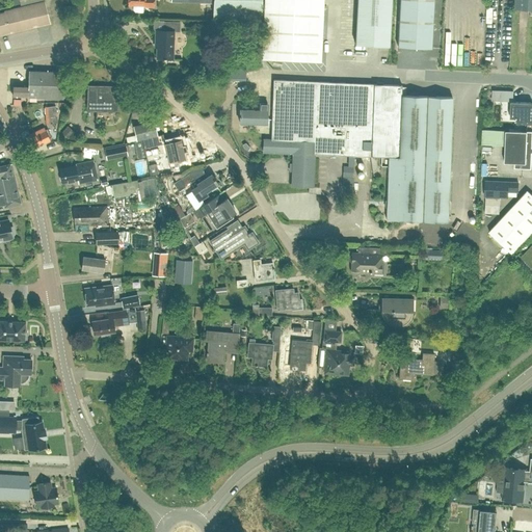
[(142,6),(153,7),(153,0),(127,0),(127,5),(132,5),(132,10),(134,12),(142,12),(142,6)]
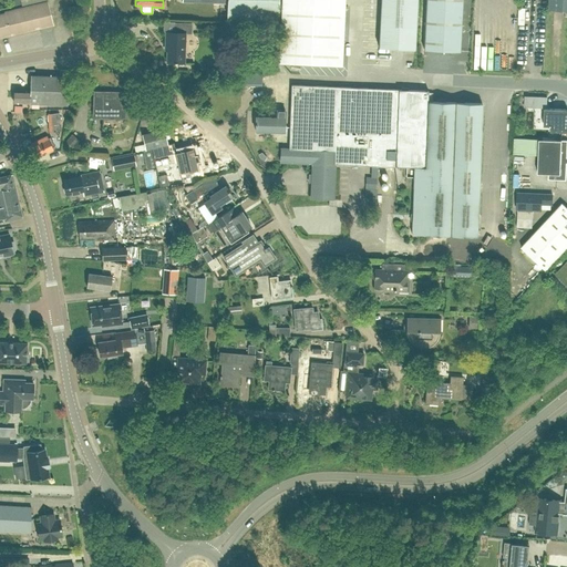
[(278,0),(226,0),(226,19),(278,21),(278,0)]
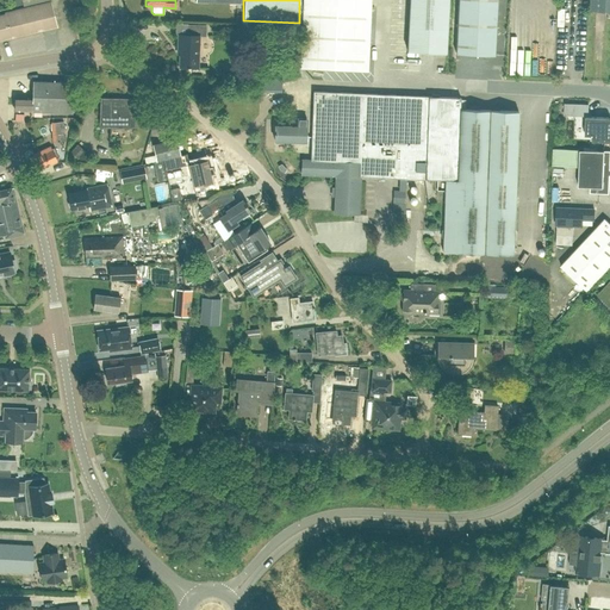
[(302,0),(299,67),(367,70),(369,0),(302,0)]
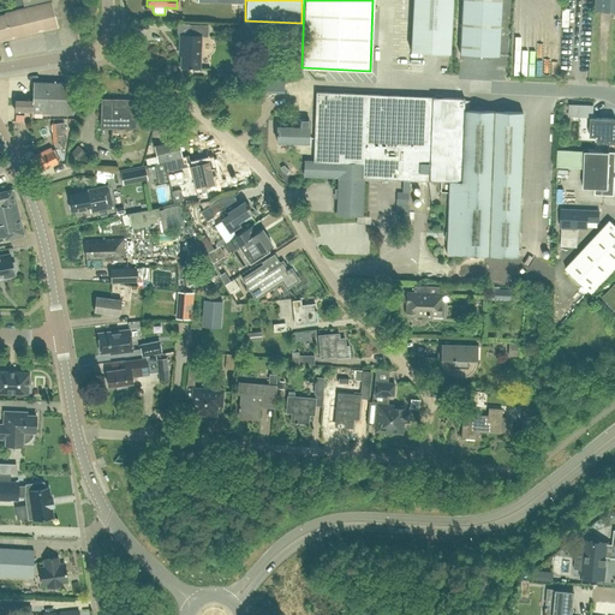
[(411,52),(424,52),(449,53),(452,0),(412,0),(412,27),(411,52)]
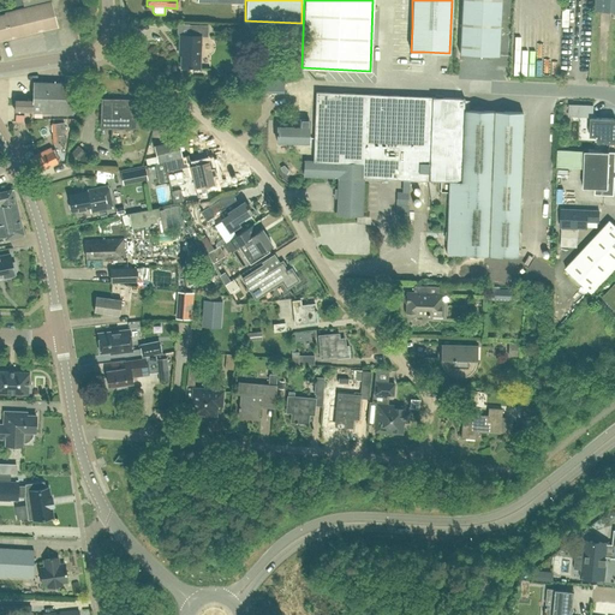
[(461,0),(459,54),(499,55),(501,0),(461,0)]
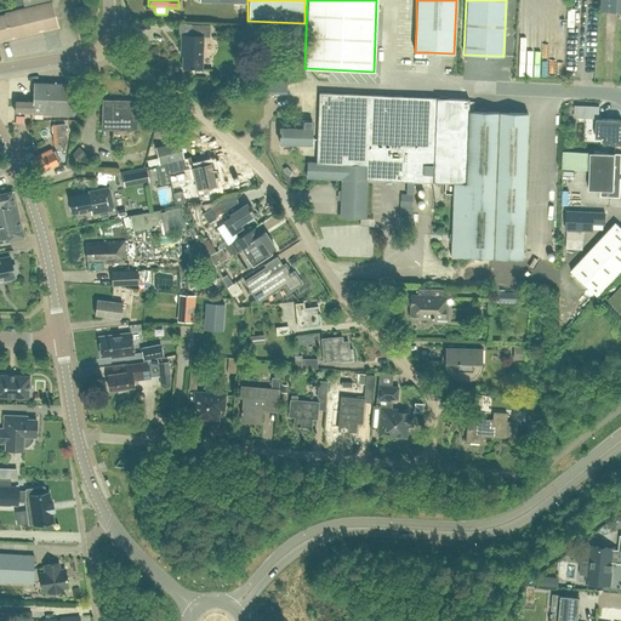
[(620,0),(602,0),(602,11),(620,11),(620,0)]
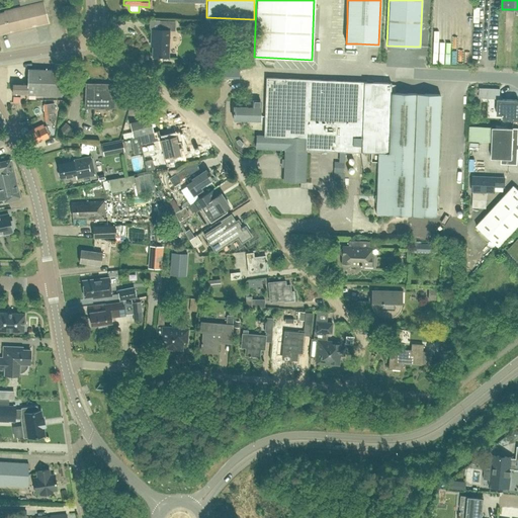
[(0,33),(48,22),(42,2),(3,11),(4,13),(0,13),(0,33)]
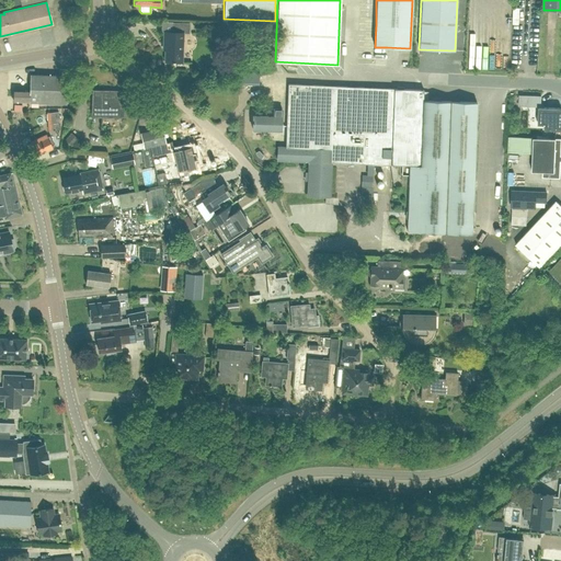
[(172,23),(172,32),(163,32),(163,46),(164,46),(164,48),(164,61),(182,63),(183,33),(189,33),(190,23),(172,23)]
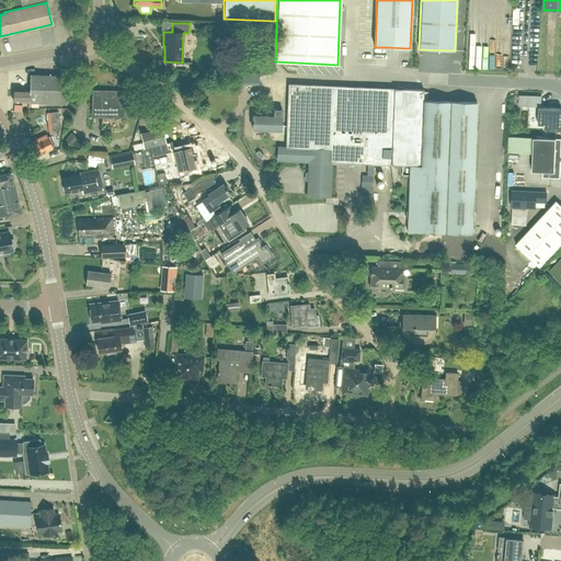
[(325,76),(327,65),(298,64),(298,75),(325,76)]
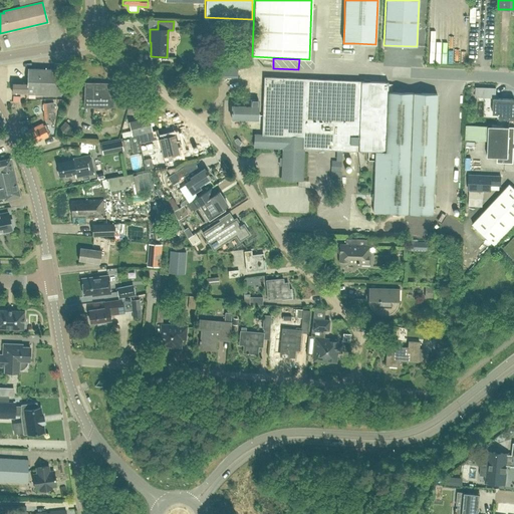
[(61,95),(62,69),(27,67),(27,82),(13,81),(13,92),(27,93),(61,95)]
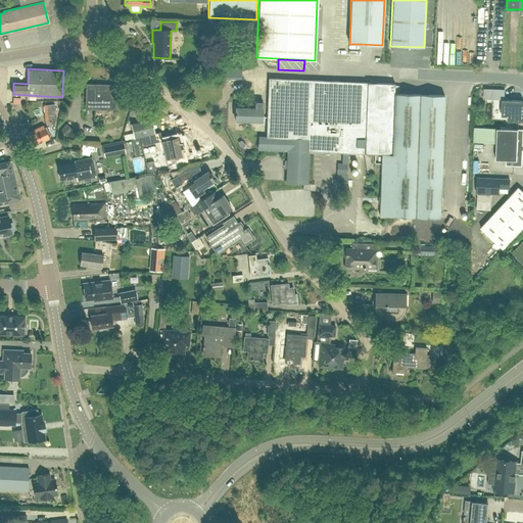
[(444,95),(394,93),(394,84),(269,79),(267,137),(259,137),(258,149),(288,150),(287,160),(286,160),(285,169),(287,169),(286,183),(306,183),(308,151),(380,154),(378,216),(439,218),(444,95)]
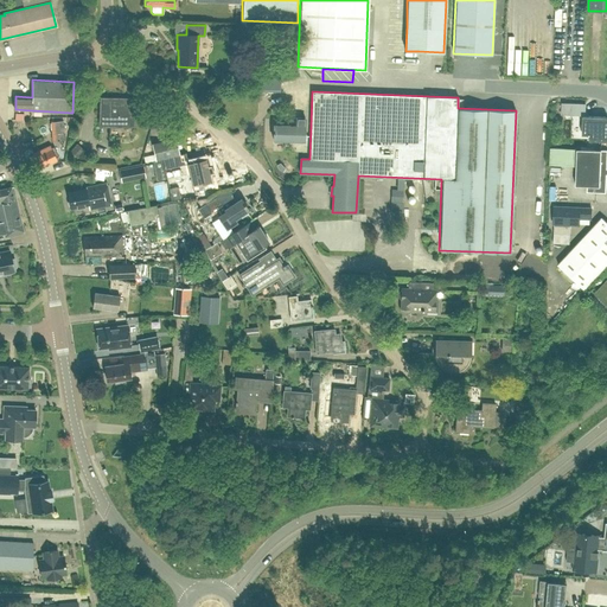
[(274,95),(275,110),(294,108),(292,93),(274,95)]
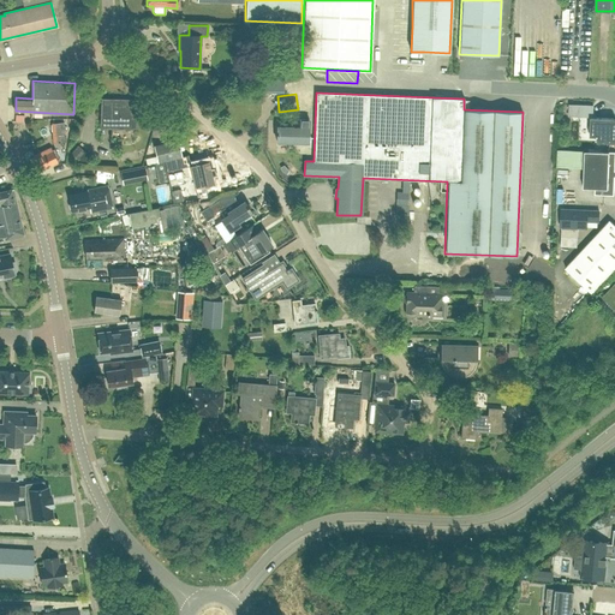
[(102,100),(101,126),(135,127),(136,115),(130,114),(130,100),(102,100)]
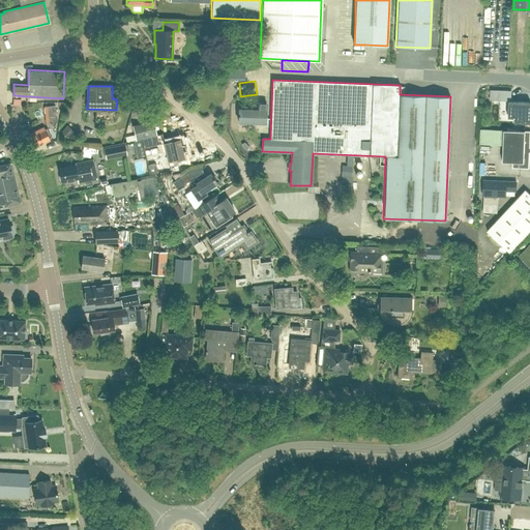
[(529,102),(528,101),(508,101),(508,118),(514,118),(514,122),(529,122),(529,102)]
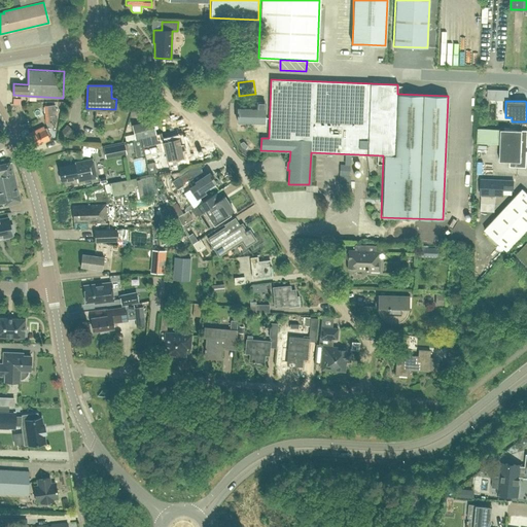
[(256,102),(256,109),(238,109),(237,120),(265,121),(265,102),(256,102)]
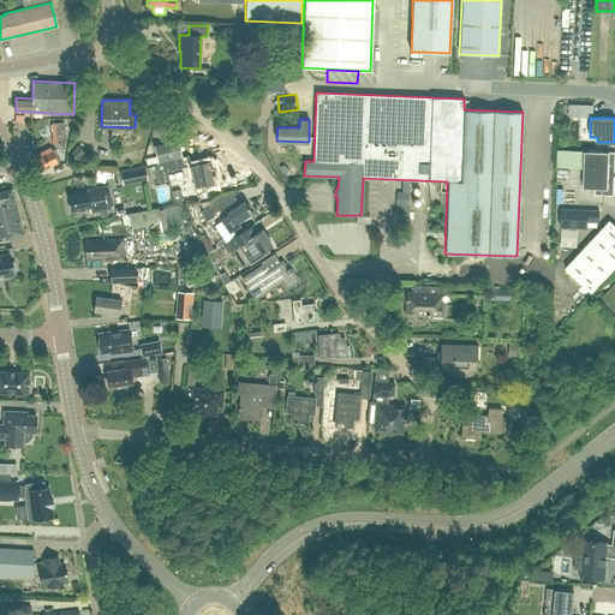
[(65,142),(64,123),(52,123),(52,142),(65,142)]
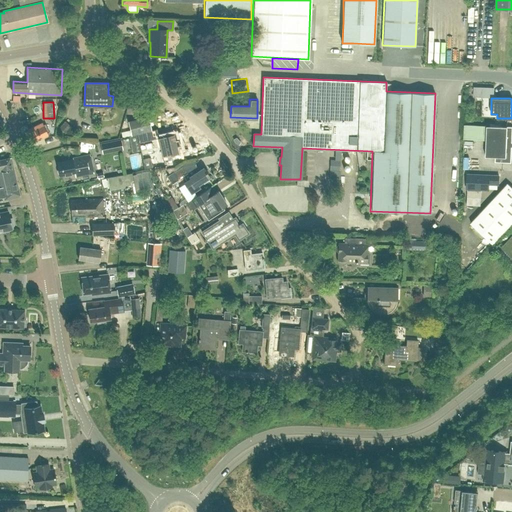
[(61,103),(60,110),(70,111),(70,103),(61,103)]
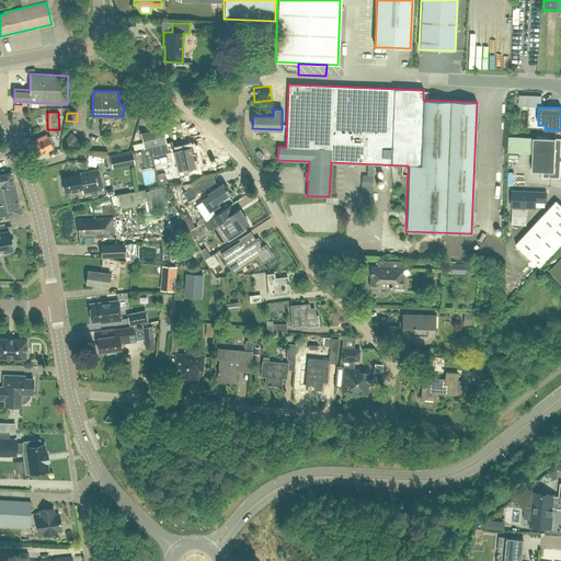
[(144,147),(150,146),(165,142),(162,127),(140,132),(144,147)]
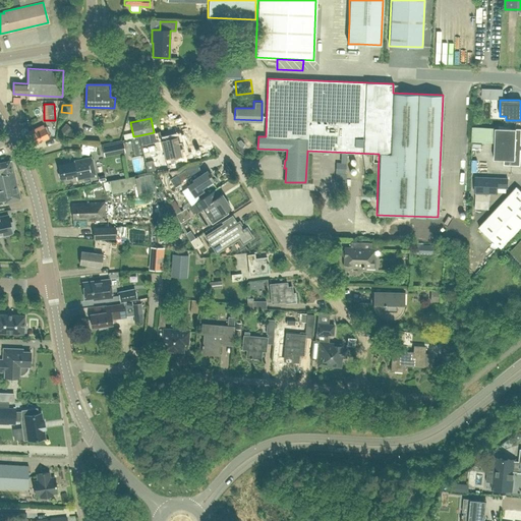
[(33,129),(35,131),(29,134),(34,145),(49,137),(48,135),(50,134),(46,126),(44,127),(43,125),(33,129)]
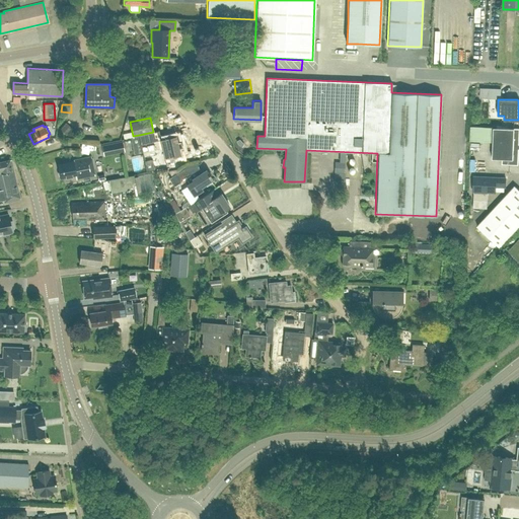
[(518,149),(518,148),(518,144),(518,134),(518,128),(514,128),(514,129),(494,128),(492,158),(502,159),(502,164),(518,164),(518,149)]
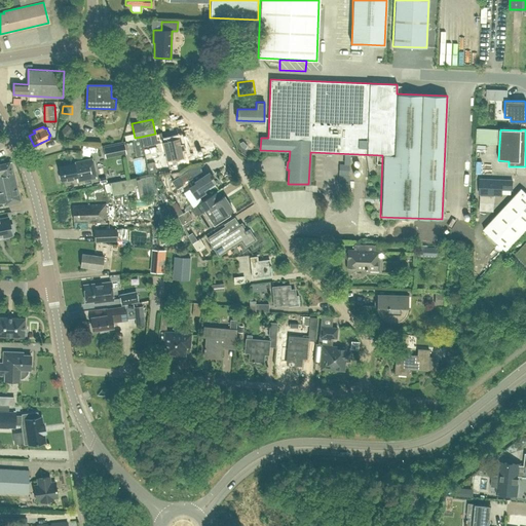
[(144,154),(163,149),(167,167),(177,165),(175,159),(182,157),(178,138),(162,141),(160,133),(155,135),(141,138),(144,154)]
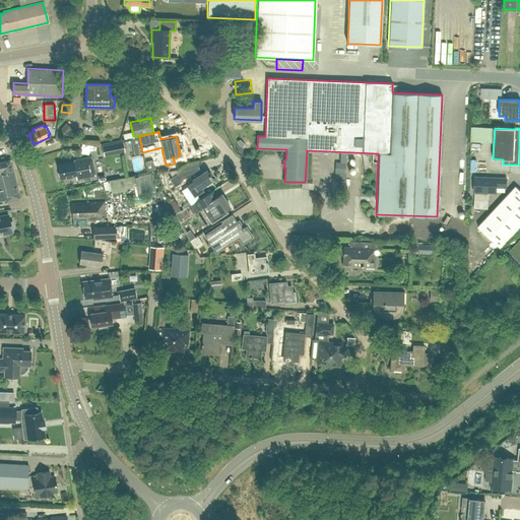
[(130,138),(133,153),(142,152),(139,136),(130,138)]
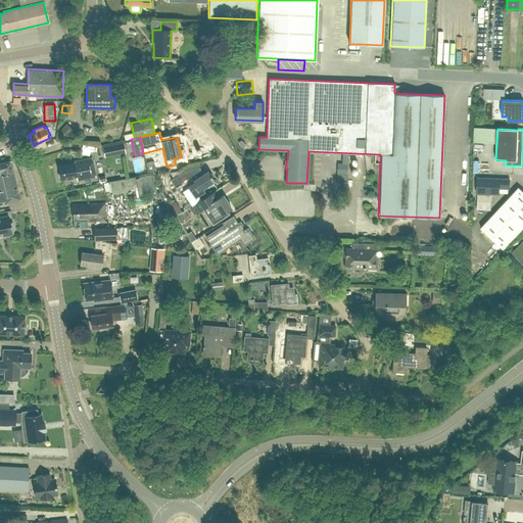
[(123,143),(103,147),(104,154),(125,150),(123,143)]
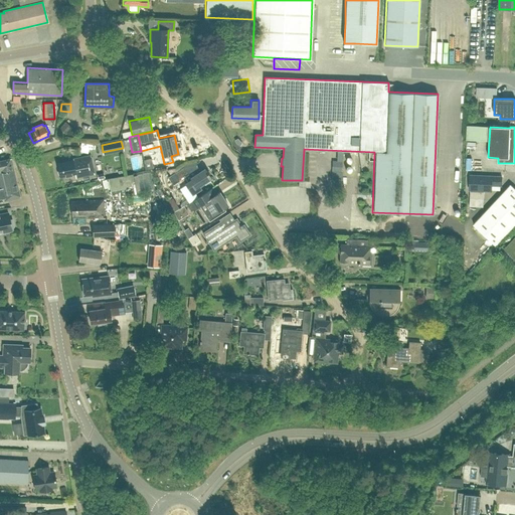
[(95,174),(94,172),(91,155),(72,159),(72,160),(57,163),(60,177),(75,174),(75,178),(95,174)]
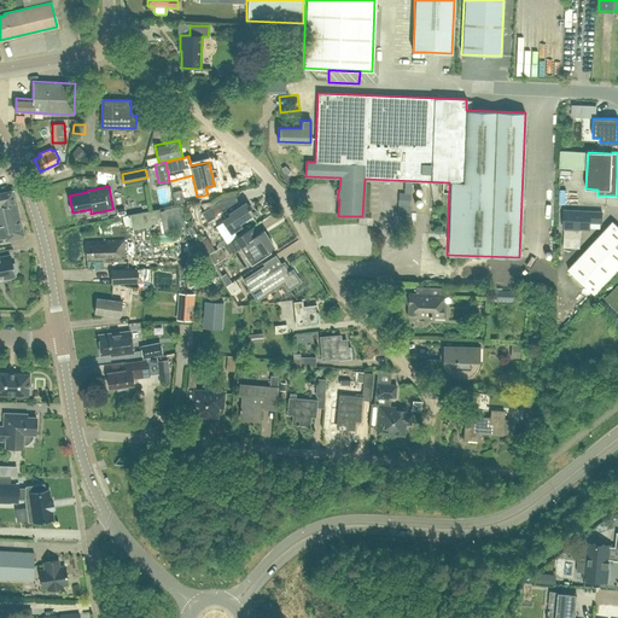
[(0,223),(4,242),(24,237),(13,191),(0,193),(0,223)]
